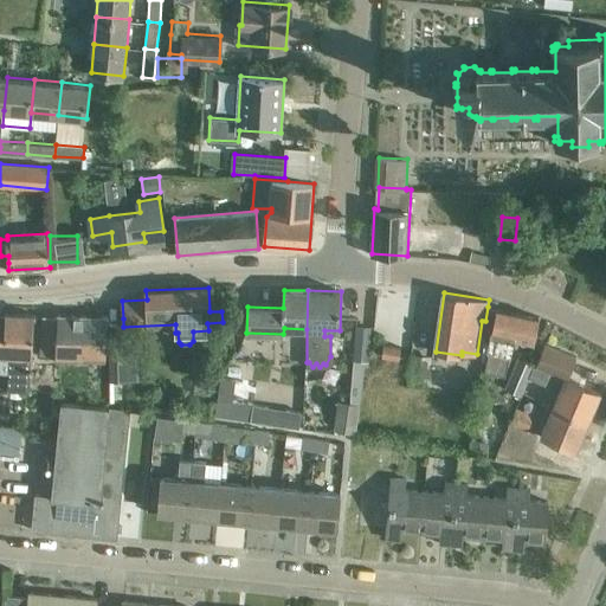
[(488,307),(485,321),(489,322),(487,340),(491,341),(489,348),(491,349),(487,372),(508,376),(514,340),(517,341),(517,339),(535,341),(540,316),(539,316),(488,307)]
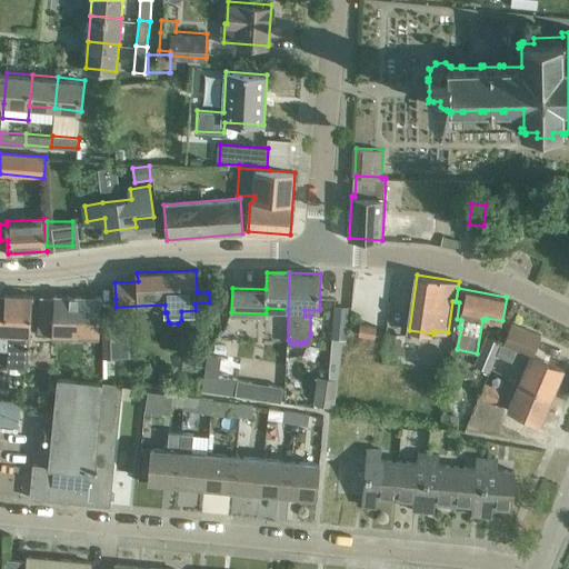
[(5,296),(0,295),(0,332),(10,333),(8,367),(28,368),(32,296),(5,293),(5,296)]
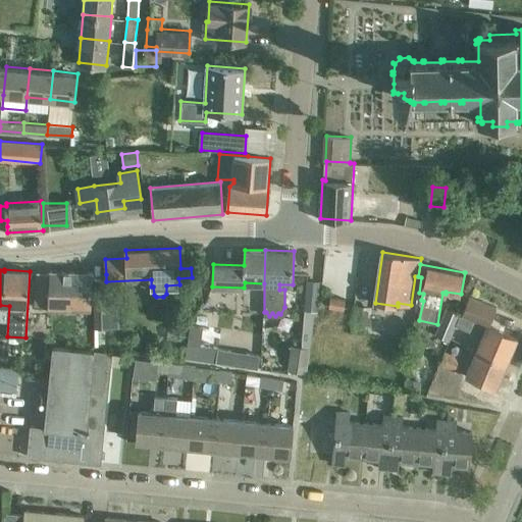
[(37,270),(35,307),(90,309),(92,273),(37,270)]
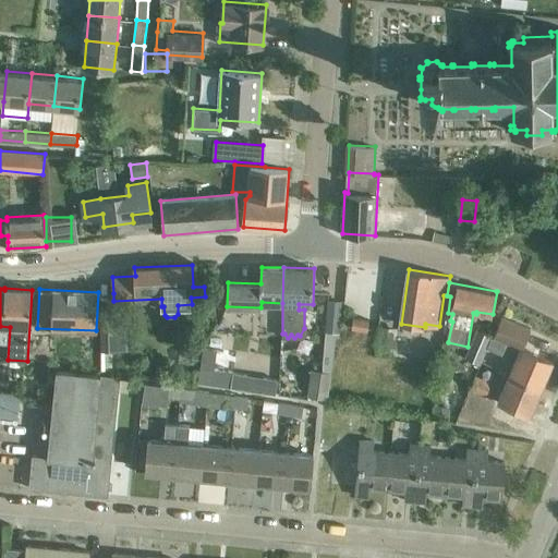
[(341,302),(328,301),(325,331),(337,332),(339,332),(341,302)]
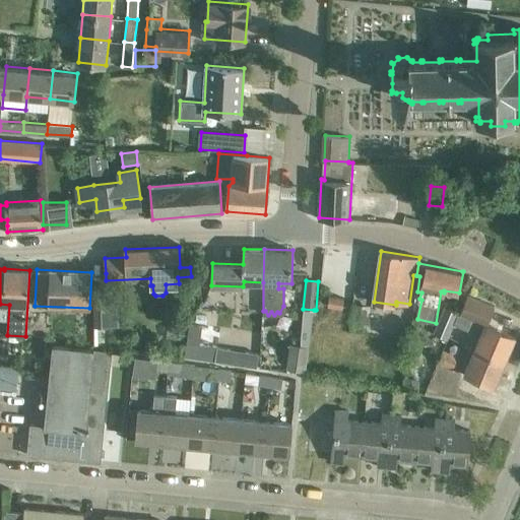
[(93,286),(94,310),(95,326),(120,326),(118,295),(106,295),(106,285),(93,286)]
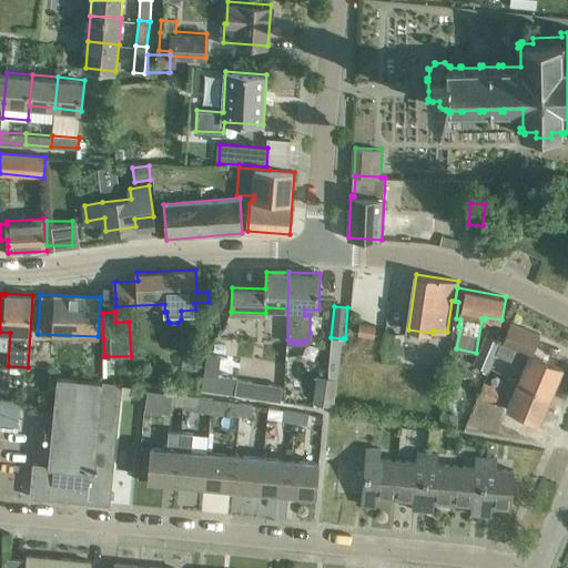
[(252,332),(251,317),(229,317),(230,332),(252,332)]
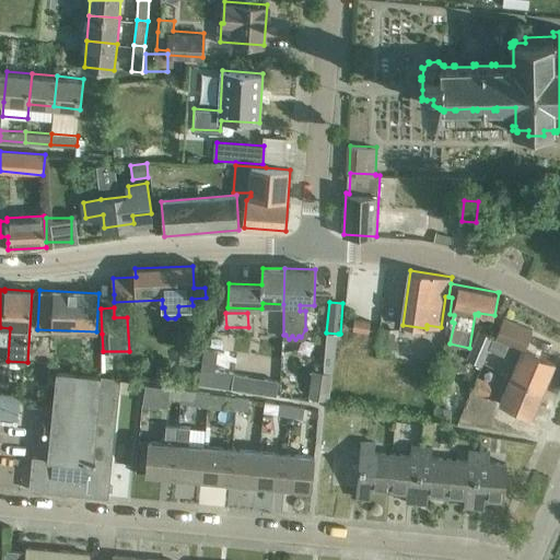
[(511,376),(541,388),(553,362),(524,350),(533,329),(504,317),(497,337),(496,336),(490,349),(517,361),(511,376)]
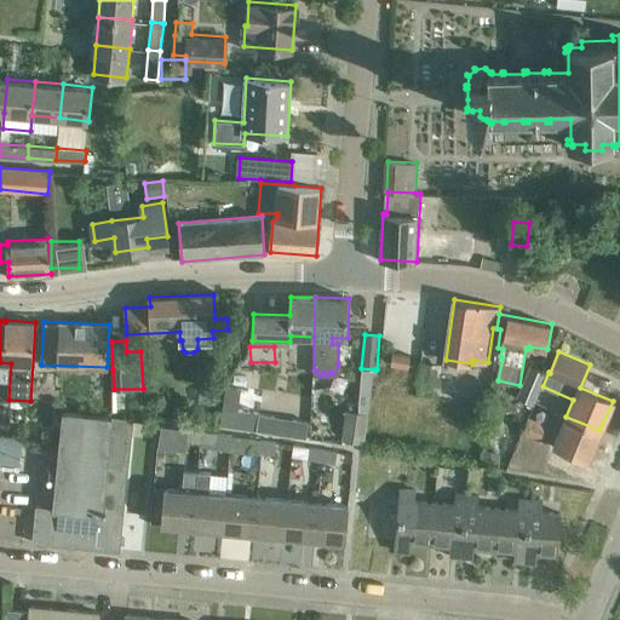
[(392,352),(390,365),(408,368),(409,356),(405,355),(399,354),(392,352)]
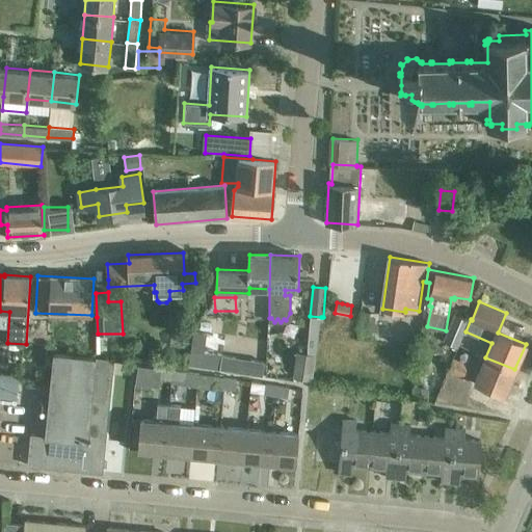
[(377,310),(360,309),(357,330),(375,331),(377,310)]
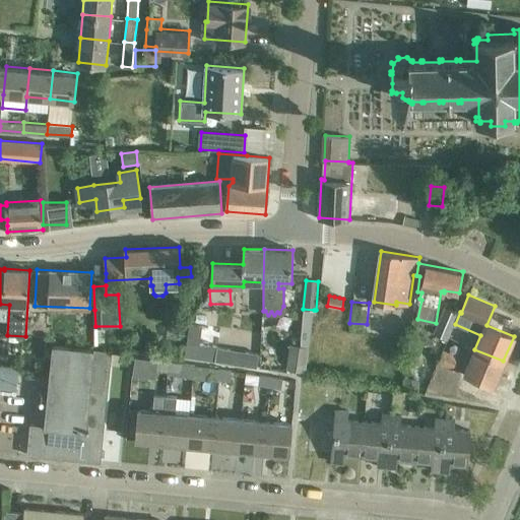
[(446,308),(435,333),(447,338),(458,313),(446,308)]
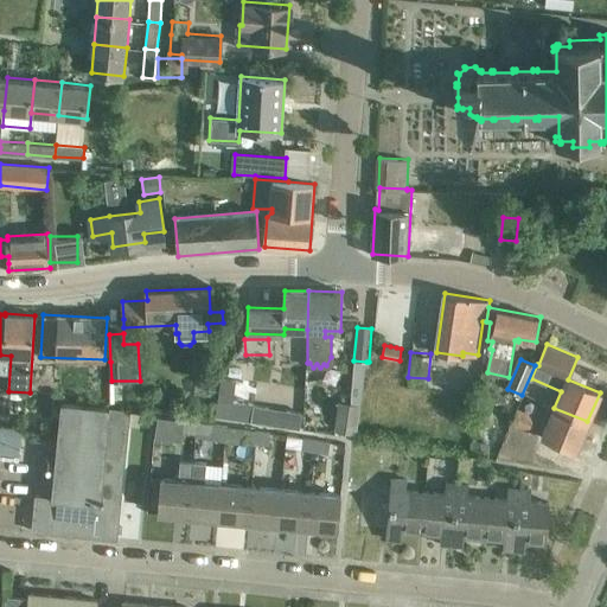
[(351,394),(351,403),(360,404),(366,362),(353,360),(351,394)]
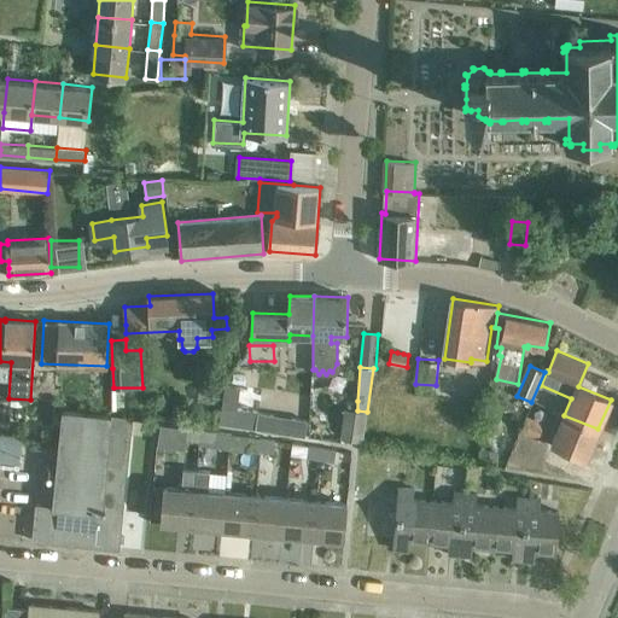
[(221,417),(221,424),(254,429),(255,421),(256,412),(237,409),(239,388),(226,386),(225,394),(221,417)]
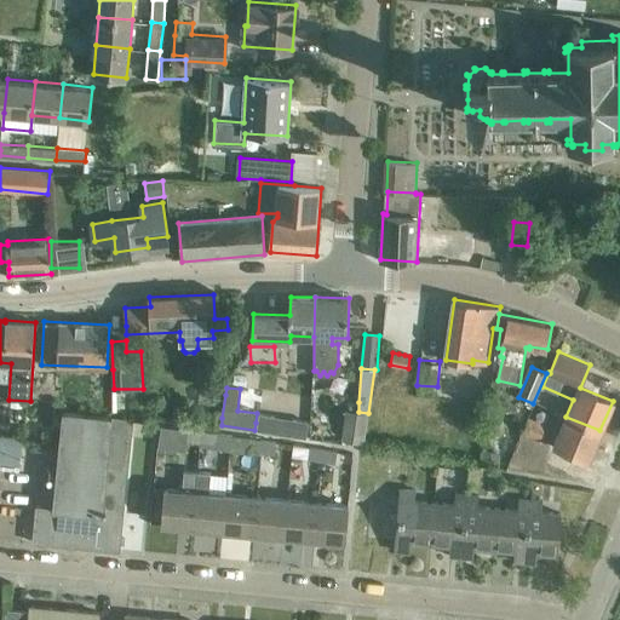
[(201,389),(199,402),(222,406),(224,392),(201,389)]
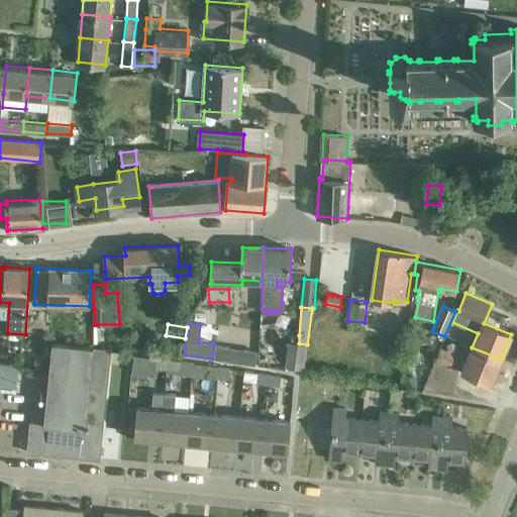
[(291,342),(287,367),(303,369),(307,344),(299,343),(291,342)]
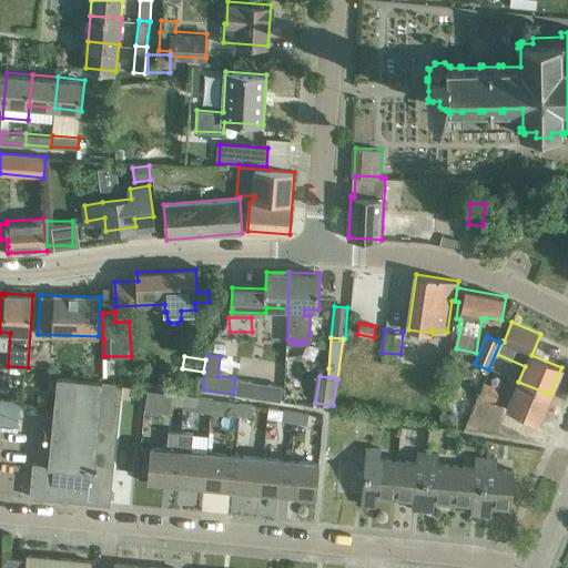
[(109,504),(121,384),(58,378),(49,464),(33,463),(30,496),(109,504)]
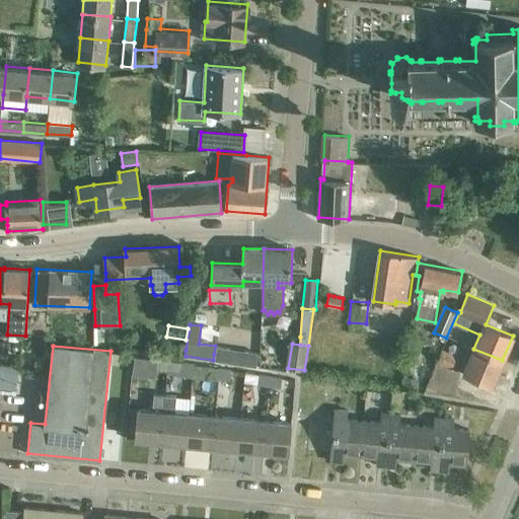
[(215,346),(213,360),(223,362),(225,348),(215,346)]
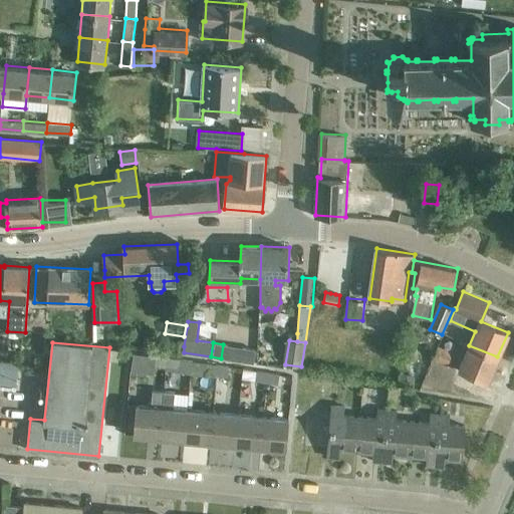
[(410,360),(411,346),(396,345),(395,359),(410,360)]
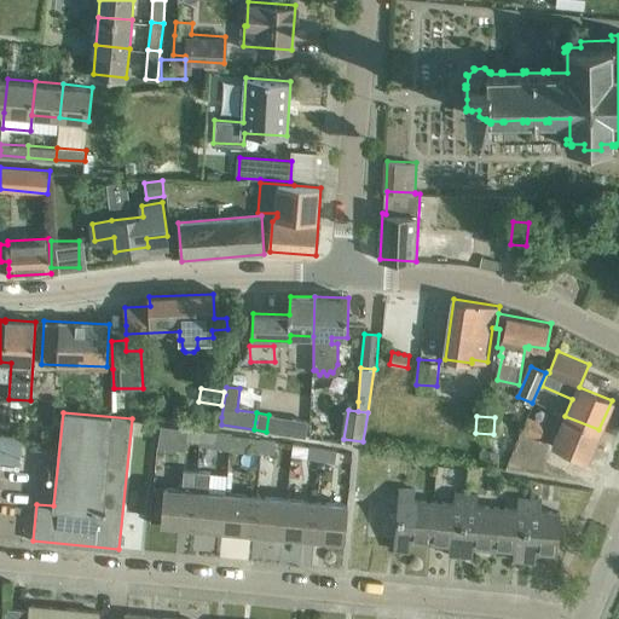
[(599,429),(565,416),(551,446),(585,460),(599,429)]
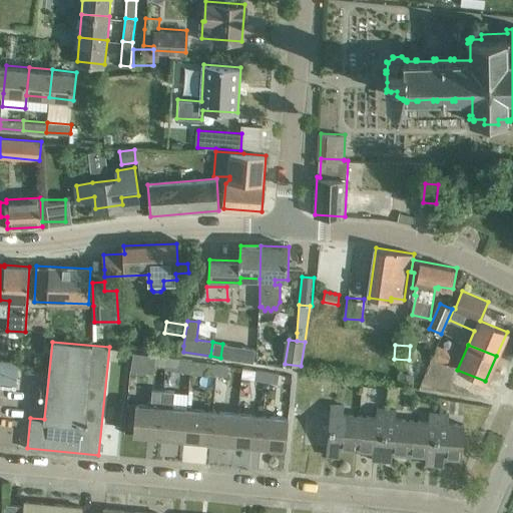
[(447,363),(452,352),(437,346),(433,357),(447,363)]
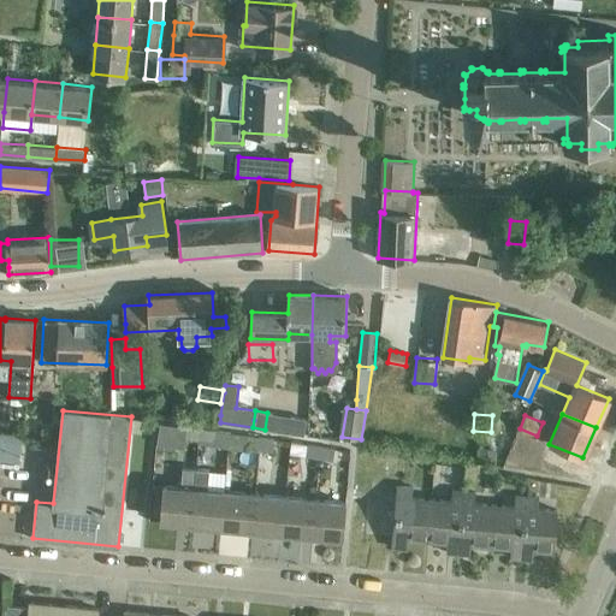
[(292,416),(290,433),(302,434),(304,418),(292,416)]
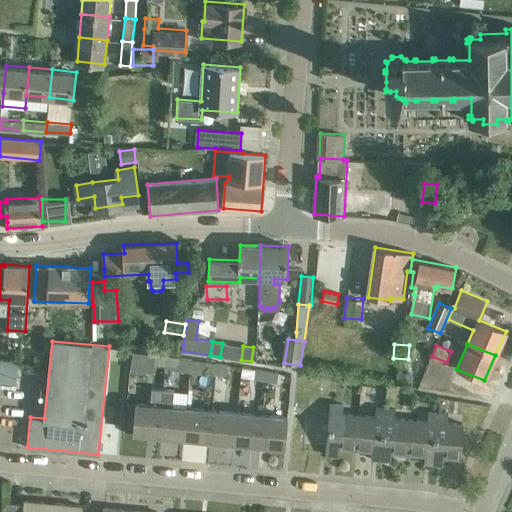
[(156,354),(154,364),(166,366),(167,356),(156,354)]
